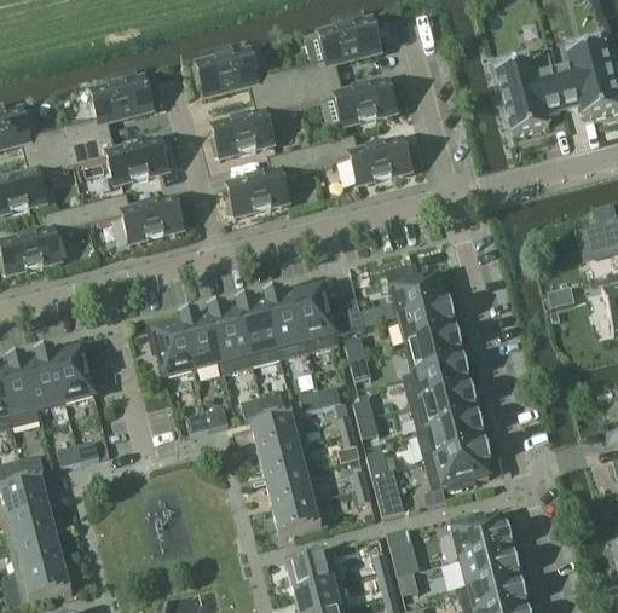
[(317,33),(324,61),(289,69),(295,88),(339,77),(335,62),(377,51),(377,52),(380,52),(375,38),(379,36),(375,22),(371,22),(371,19),(370,19),(370,22),(363,23),(361,13),(333,21),(335,30),(319,34),(319,33),(317,33)]
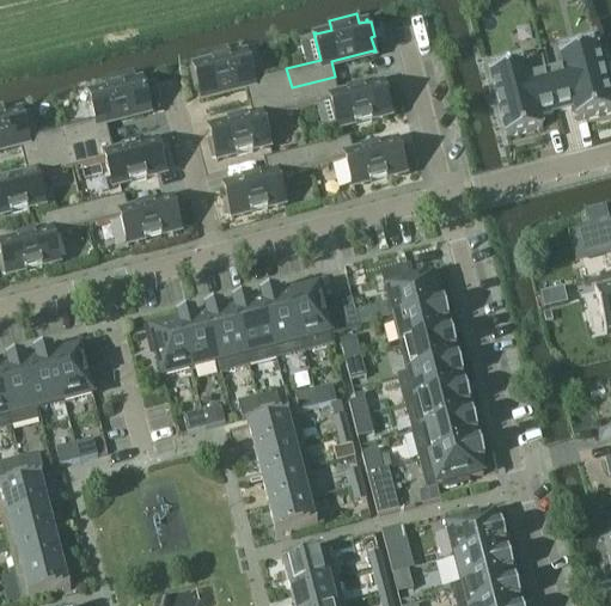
[(563,63),(545,68),(556,108),(573,103),(576,115),(610,105),(610,99),(597,43),(560,51),(563,63)]
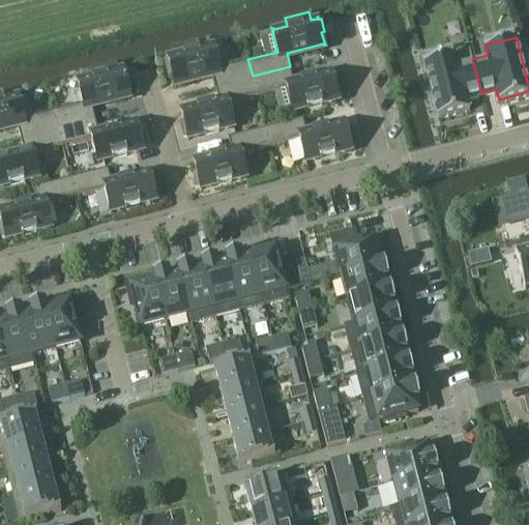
[(211,73),(215,85),(253,76),(247,59),(218,66),(212,44),(211,44),(211,45),(198,49),(196,40),(172,47),(174,54),(168,56),(168,55),(167,55),(167,57),(165,58),(168,71),(171,70),(174,83),(175,83),(175,82),(211,73)]
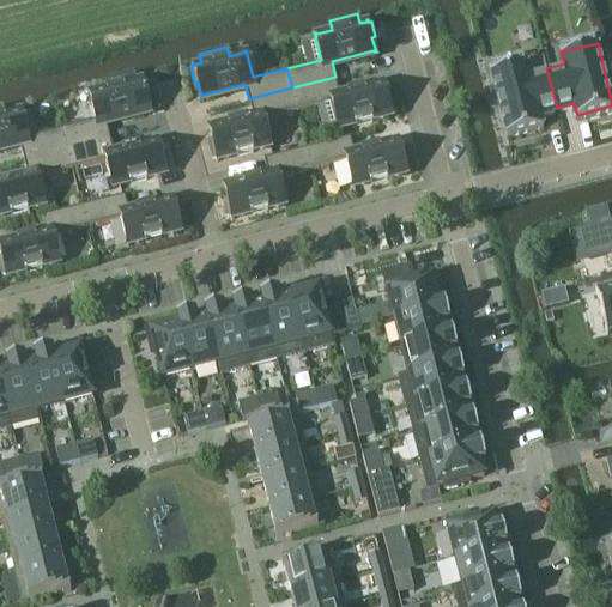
[(527,61),(490,71),(507,133),(543,123),(540,111),(557,108),(546,68),(529,73),(527,61)]
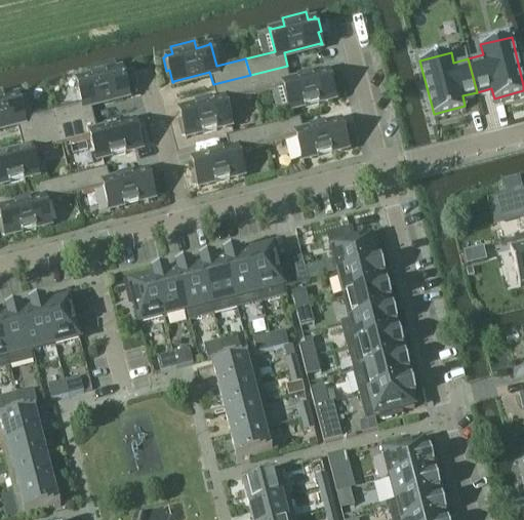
[(77,77),(82,101),(52,108),(56,125),(93,115),(90,103),(127,93),(127,94),(128,94),(125,81),(128,81),(125,68),(122,68),(122,66),(120,66),(121,68),(115,69),(113,61),(89,67),(91,75),(78,78),(78,77),(77,77)]
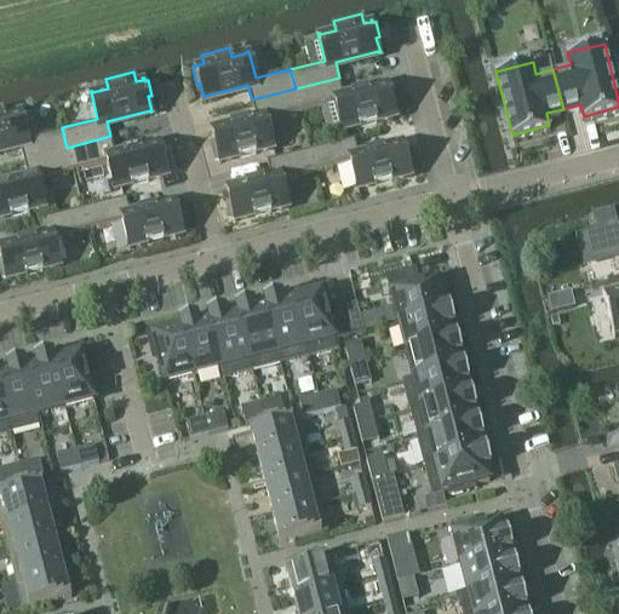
[(339,78),(296,89),(301,109),(336,101),(342,127),(343,127),(343,125),(394,112),(394,114),(395,113),(395,110),(399,109),(394,95),(391,95),(388,80),(387,81),(387,82),(343,93),(339,78)]
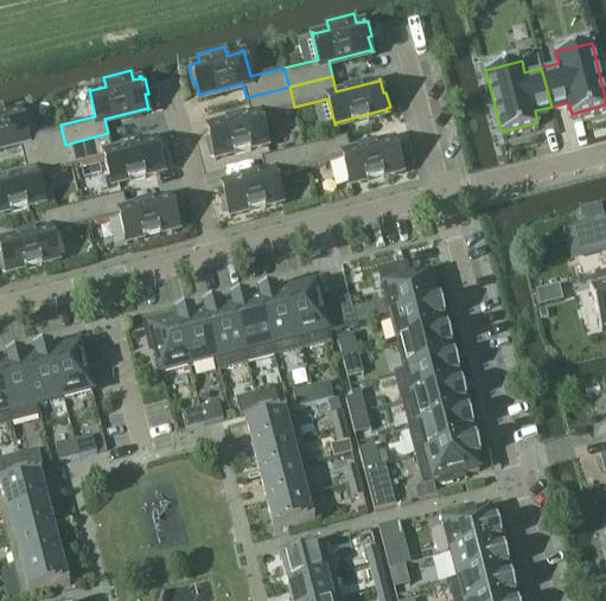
[(210,153),(214,152),(215,155),(216,154),(216,153),(265,140),(266,142),(267,141),(260,115),(294,107),(289,87),(247,97),(250,113),(208,123),(208,122),(206,122),(210,138),(206,138),(210,153)]
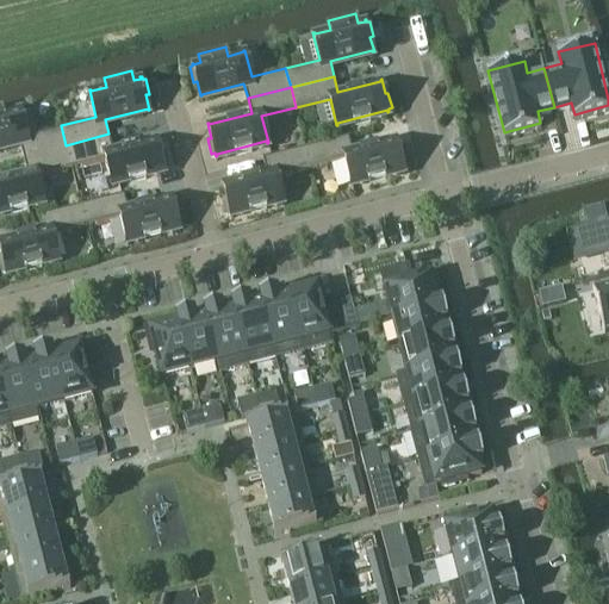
[(20,107),(18,109),(19,110),(4,113),(1,104),(0,104),(0,145),(19,141),(23,156),(66,145),(61,125),(37,131),(31,107),(20,110),(20,107)]
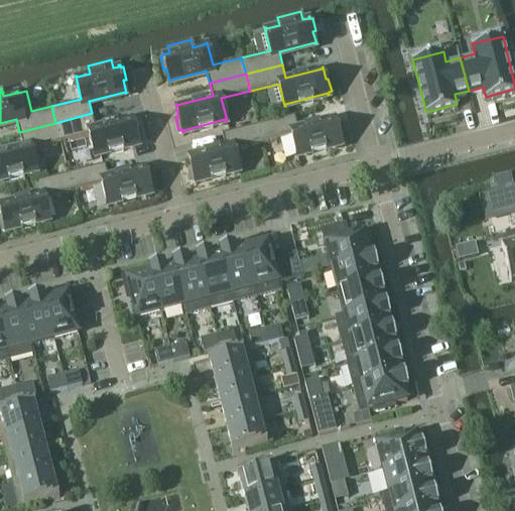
[(92,113),(55,123),(60,139),(89,132),(95,154),(96,153),(96,152),(137,142),(138,143),(139,143),(138,140),(141,140),(138,127),(135,128),(132,116),(131,116),(131,117),(96,126),(92,113)]
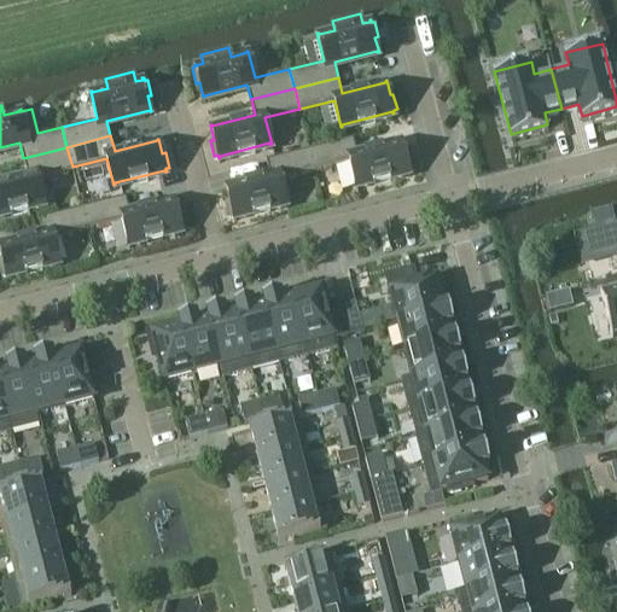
[(353,135),(309,146),(314,167),(349,158),(355,185),(358,185),(356,184),(407,170),(408,172),(409,172),(408,168),(412,168),(408,152),(405,153),(401,139),(400,139),(400,140),(358,151),(353,135)]
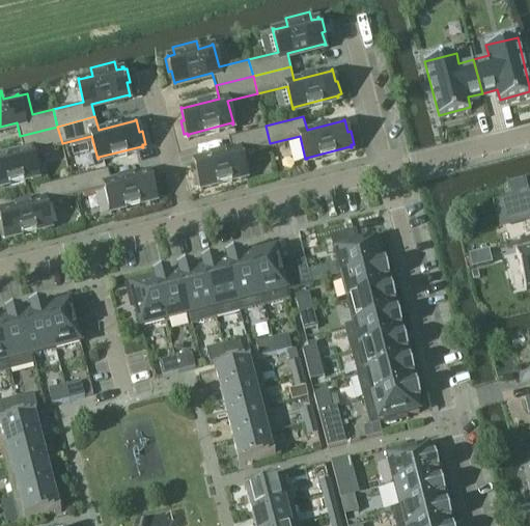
[(241,151),(270,143),(266,126),(228,135),(231,149),(195,159),(194,158),(193,158),(196,170),(194,171),(197,185),(200,184),(200,186),(201,186),(201,185),(245,173),(245,174),(246,174),(241,151)]
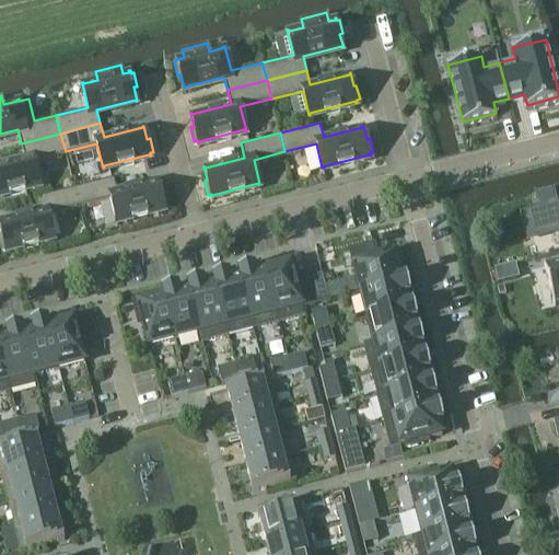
[(66,151),(60,134),(21,143),(25,158),(0,163),(0,193),(38,183),(38,184),(41,184),(34,159),(66,151)]
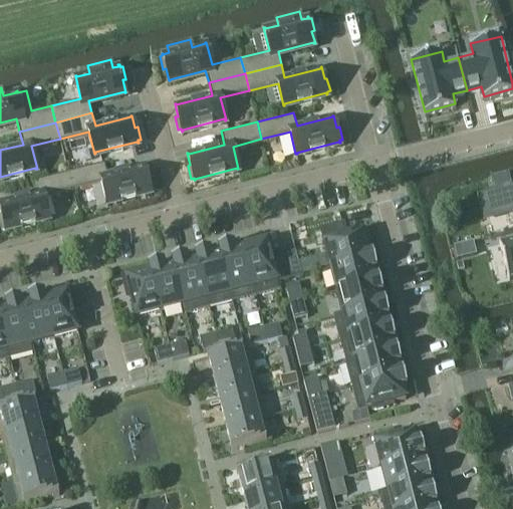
[(104,161),(67,170),(72,188),(100,180),(106,203),(107,202),(107,201),(150,190),(150,191),(152,191),(151,189),(154,188),(150,176),(148,176),(145,164),(143,164),(144,166),(107,174),(104,161)]
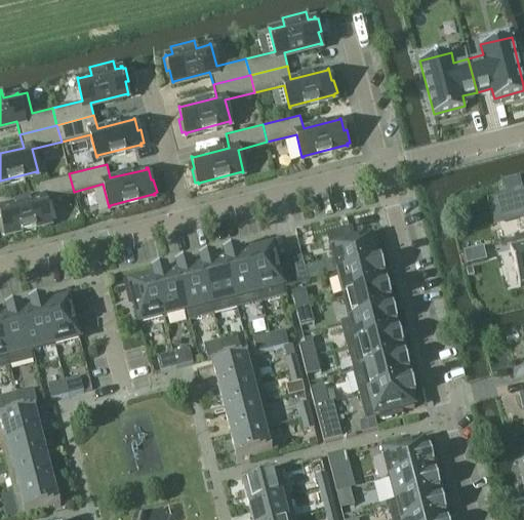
[(45,199),(74,192),(69,173),(32,183),(36,197),(0,206),(0,213),(1,217),(0,217),(0,225),(2,232),(4,231),(5,233),(6,233),(6,232),(49,221),(49,222),(50,222),(45,199)]
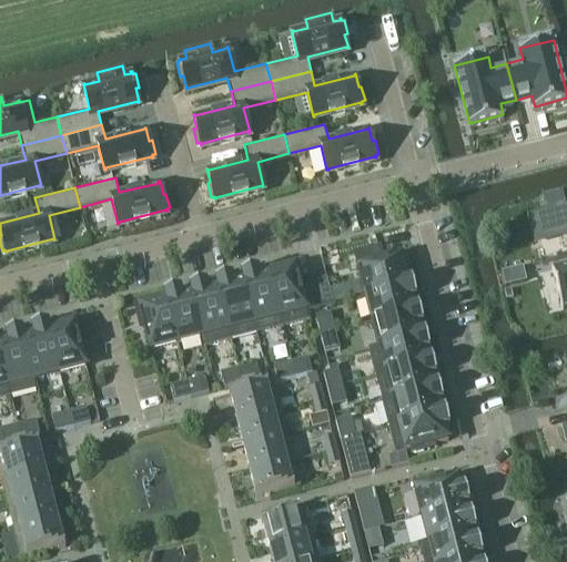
[(526,212),(527,213),(534,212),(539,232),(566,224),(566,201),(564,202),(560,190),(543,194),(546,207),(526,212)]
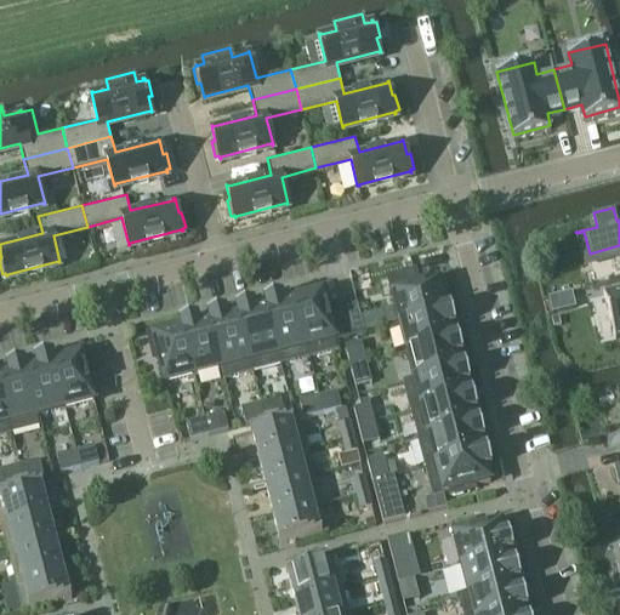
[(415,265),(387,272),(398,318),(445,306),(442,292),(444,291),(441,278),(420,283),(415,265)]
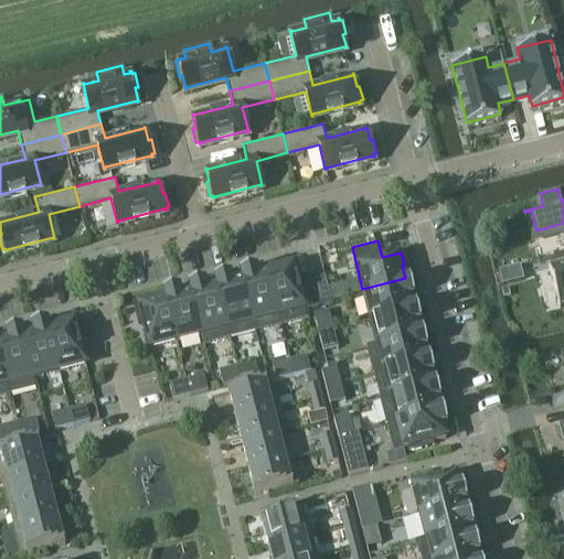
[(563,259),(550,264),(550,262),(547,262),(559,303),(560,303),(560,301),(563,300),(563,259)]
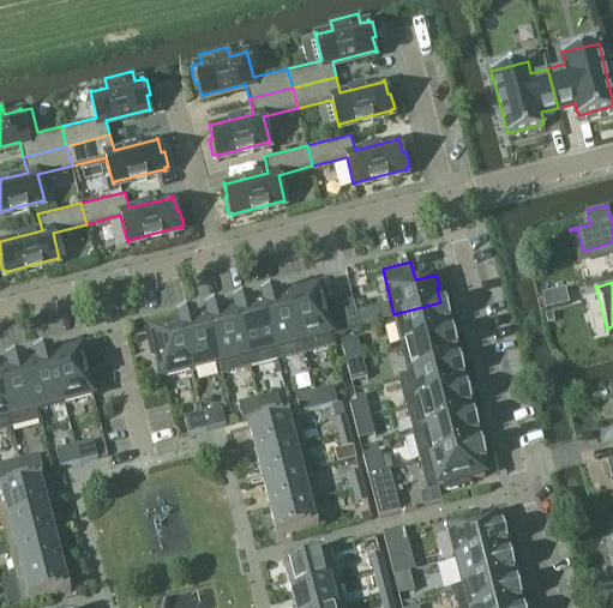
[(300,288),(301,290),(292,293),(306,348),(334,341),(331,332),(346,327),(338,300),(324,304),(319,286),(316,287),(314,284),(300,288)]
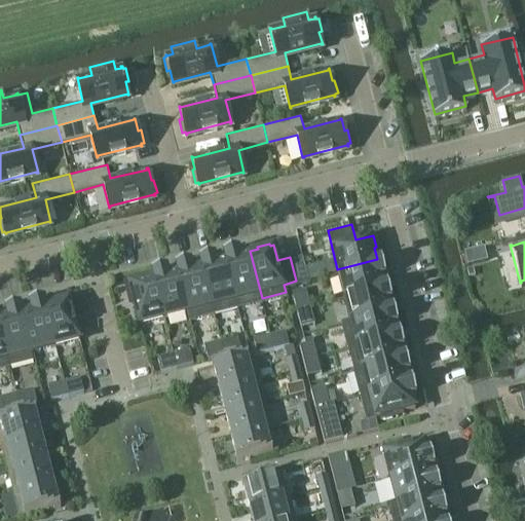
[(484,244),(464,249),(466,261),(487,256),(484,244)]
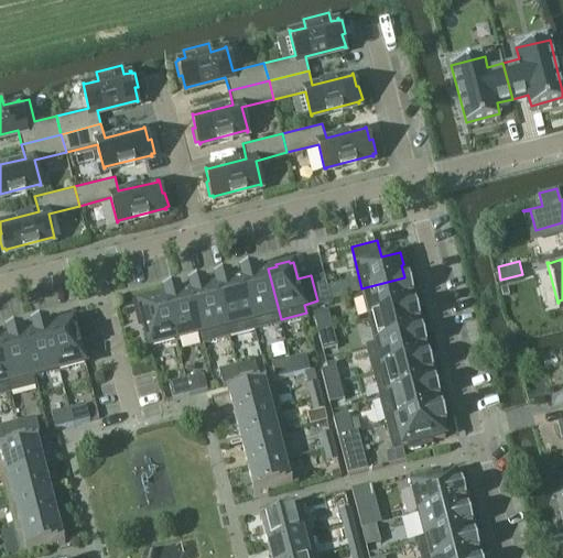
[(256,266),(240,271),(255,326),(281,319),(268,269),(257,271),(256,266)]
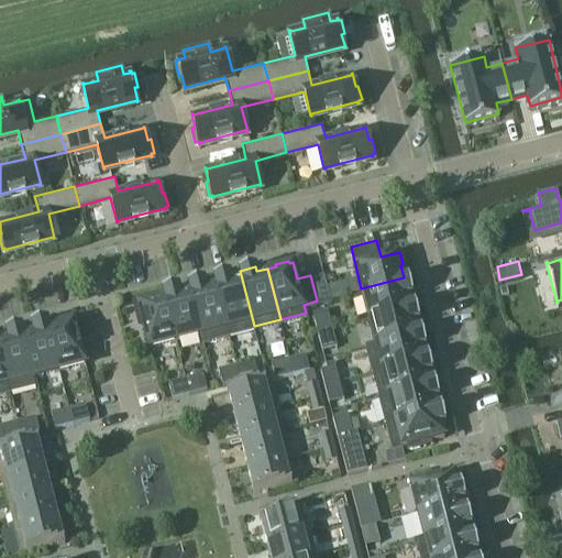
[(228,334),(254,326),(240,271),(239,271),(240,275),(231,277),(230,273),(213,277),(228,334)]
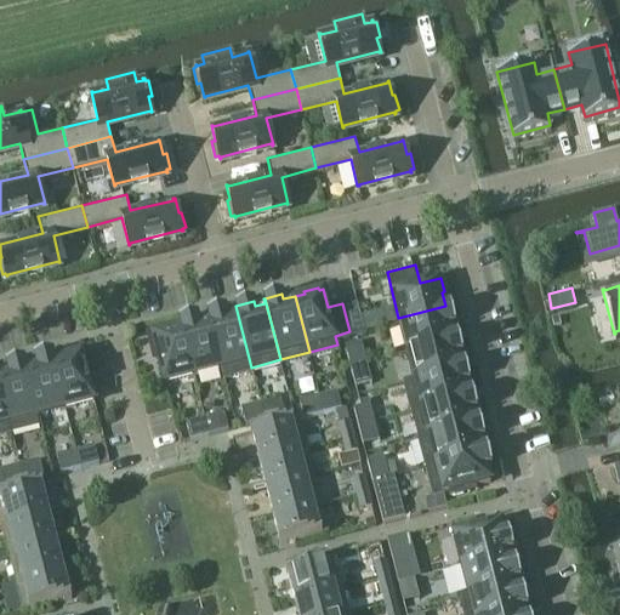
[(357,300),(342,303),(350,331),(364,328),(357,300)]
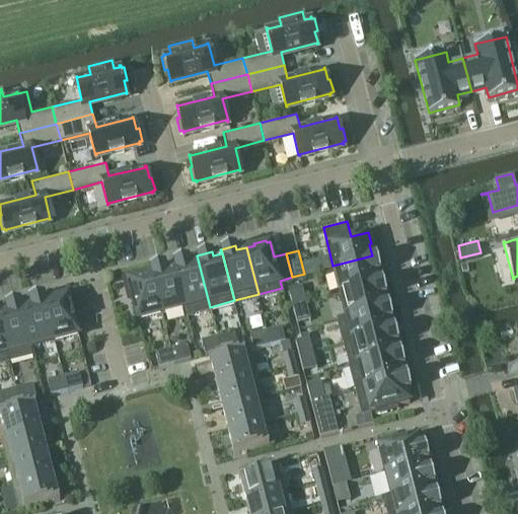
[(313,250),(300,254),(304,273),(318,270),(313,250)]
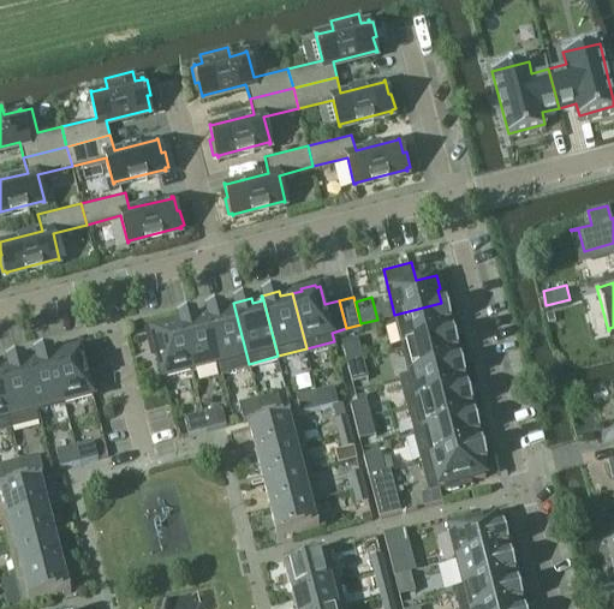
[(394,315),(403,344),(453,332),(453,330),(448,332),(446,322),(451,321),(446,302),(441,303),(394,315)]
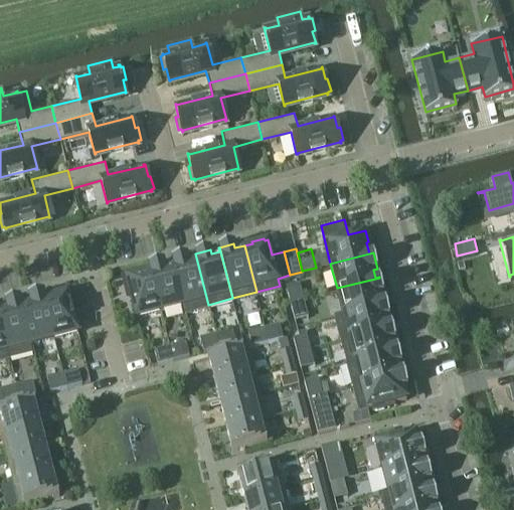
[(187,256),(171,260),(185,311),(208,305),(195,253),(196,258),(188,260),(187,256)]
